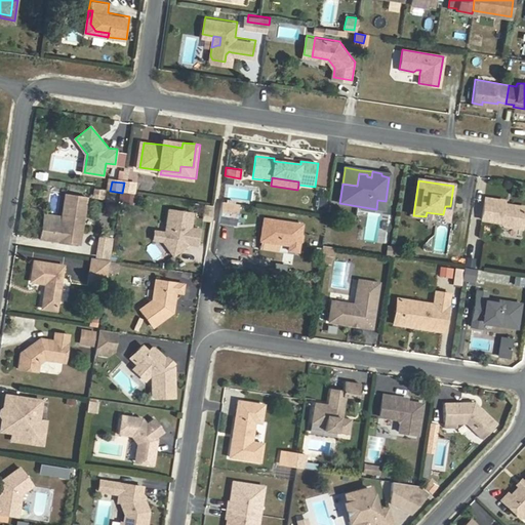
[(92,187),(90,198),(103,200),(105,189),(92,187)]
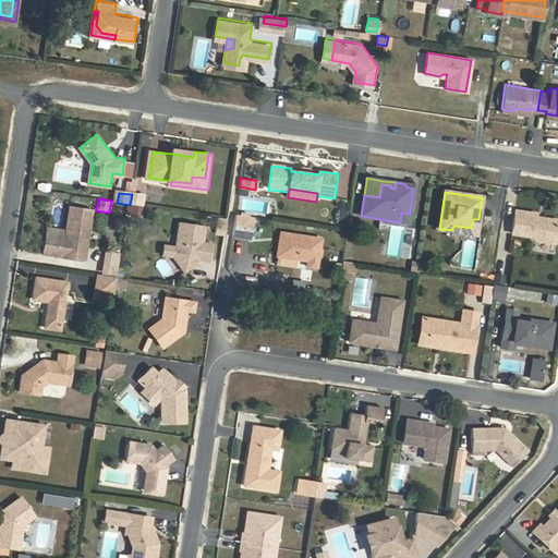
[(47,242),(45,256),(63,258),(86,262),(94,210),(72,207),(68,232),(67,238),(55,237),(47,242)]
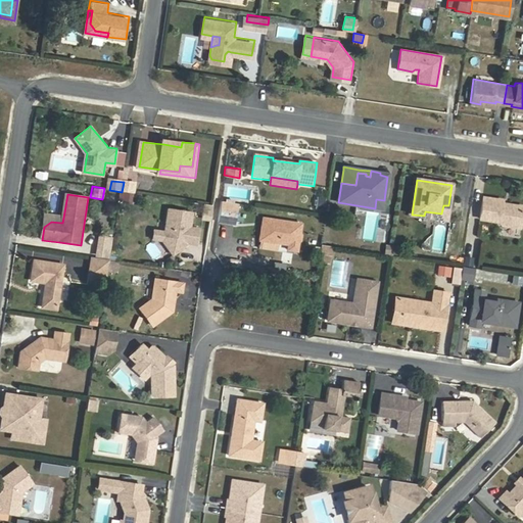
[(484,198),(481,219),(500,222),(503,226),(521,228),(522,211),(522,206),(511,205),(508,207),(503,206),(503,203),(503,200),(484,198)]
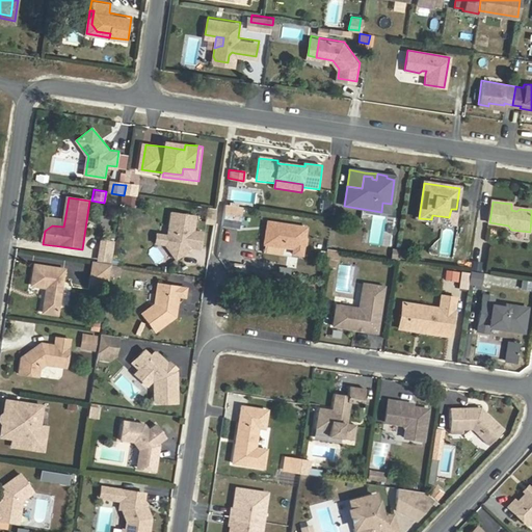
[(391,204),(382,203),(381,212),(390,213),(391,204)]
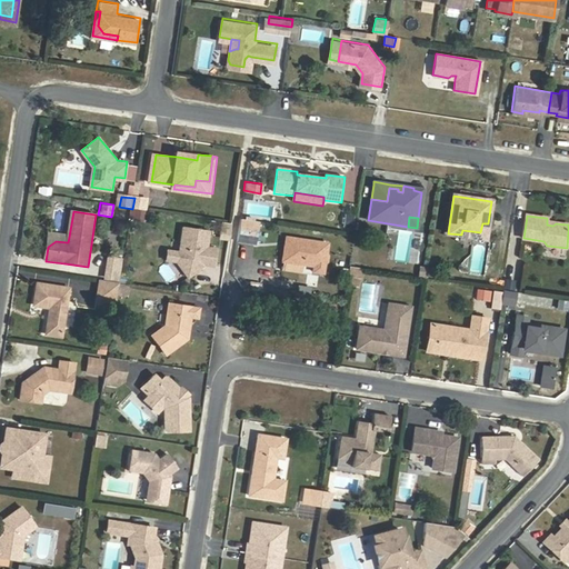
[(240,242),(249,243),(250,236),(259,237),(261,223),(243,220),(240,242)]
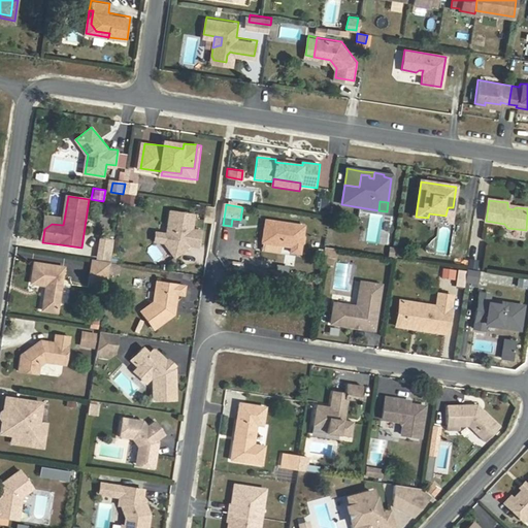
[(428,218),(451,222),(453,207),(448,207),(446,216),(429,213),(428,218)]
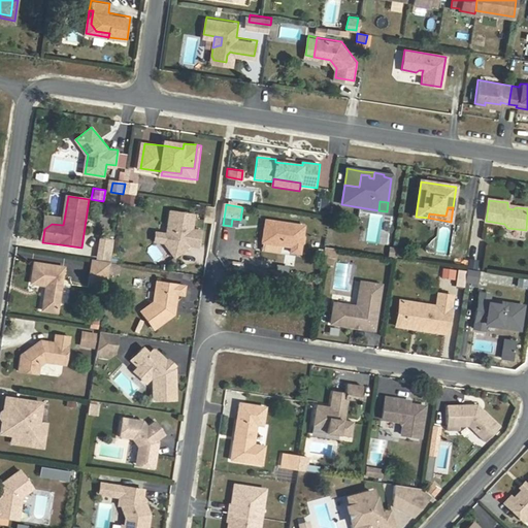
[(172,231),(170,233),(169,241),(179,256),(195,244),(204,245),(206,229),(197,228),(199,213),(175,209),(172,231)]
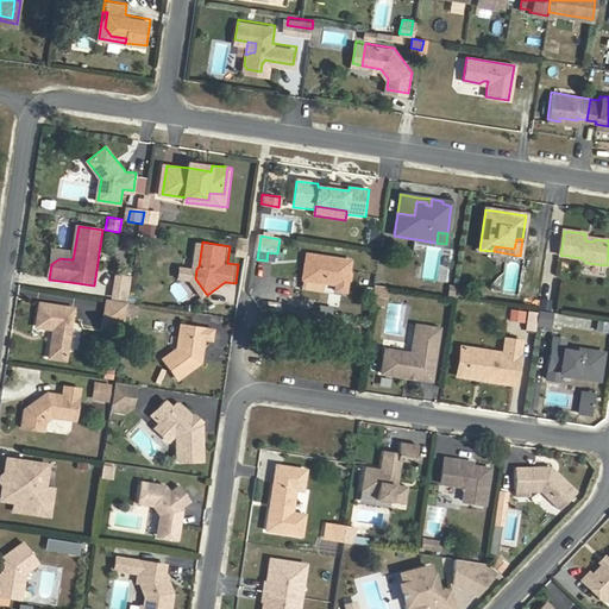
[(74,253),(54,251),(51,264),(60,258),(73,259),(74,253)]
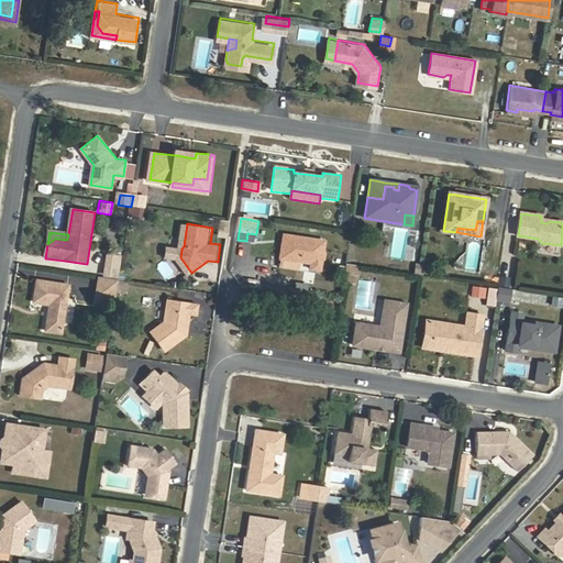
[(280,244),(278,260),(302,263),(301,268),(317,272),(319,261),(321,260),(321,254),(320,252),(321,242),(287,236),(287,242),(284,244),(280,244)]
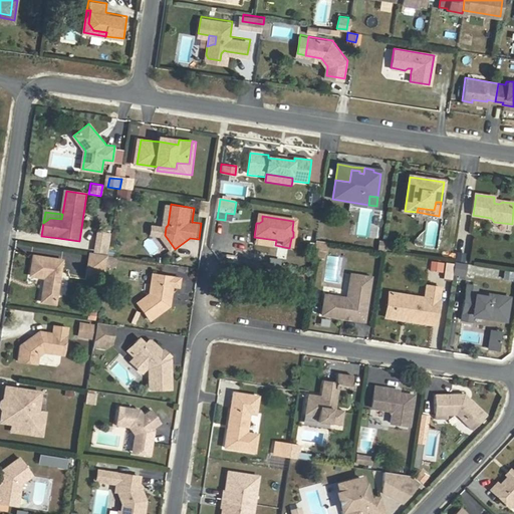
[(165,235),(166,227),(157,225),(155,234),(165,235)]
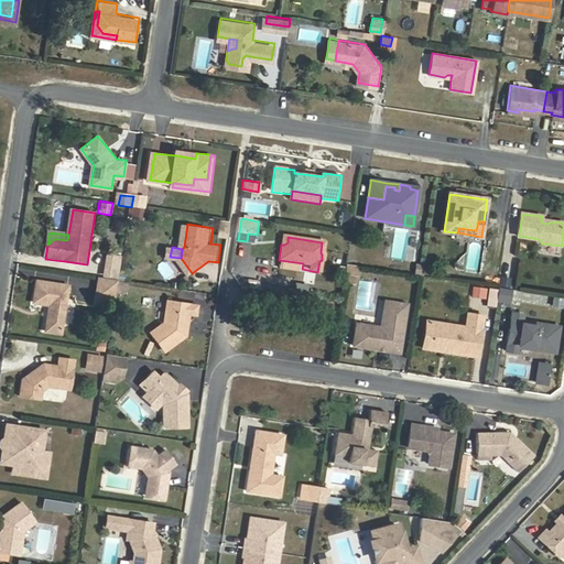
[(123,258),(107,256),(104,279),(120,281),(123,258)]
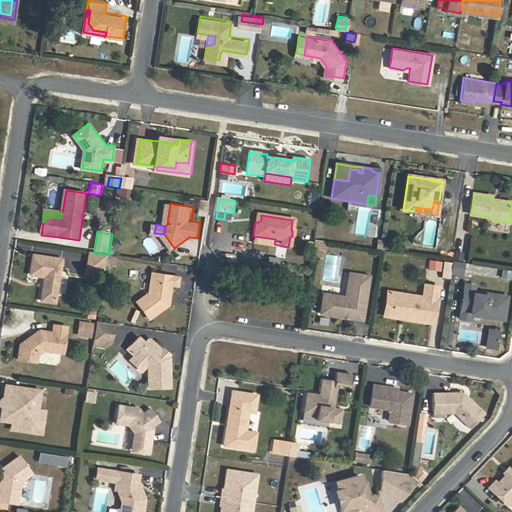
[(325,254),(326,242),(317,241),(315,253),(325,254)]
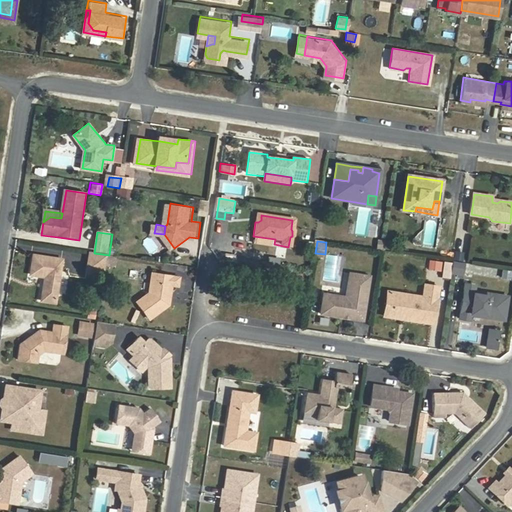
[(92,253),(89,270),(106,273),(109,255),(94,253),(92,253)]
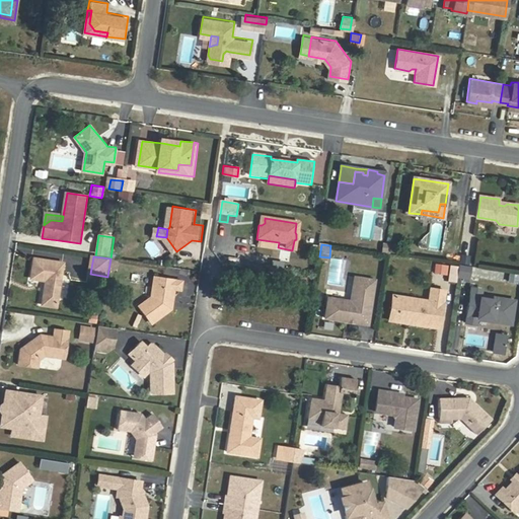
[(47,280),(43,304),(57,306),(64,264),(35,257),(31,277),(47,280)]
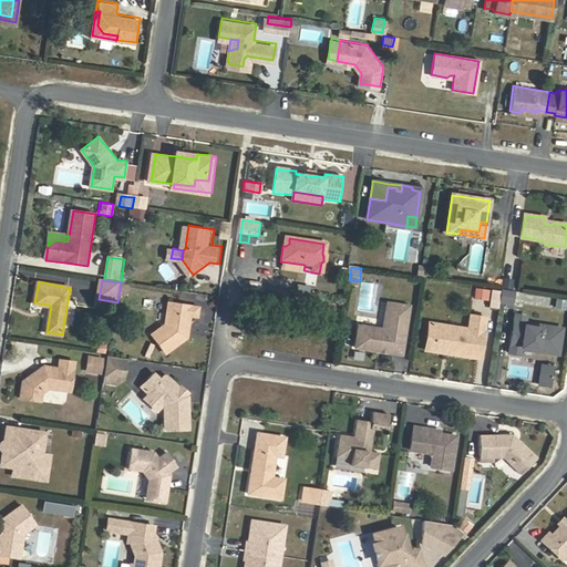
[(488,301),(488,288),(473,288),(473,300),(488,301)]
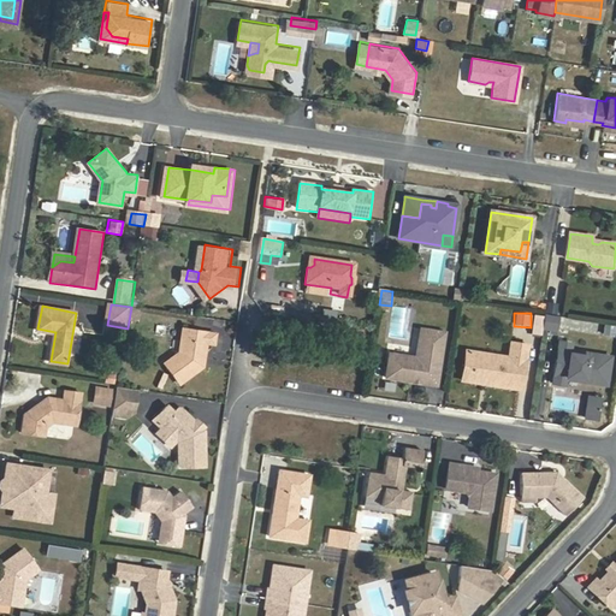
[(560,331),(561,317),(548,314),(545,329),(560,331)]
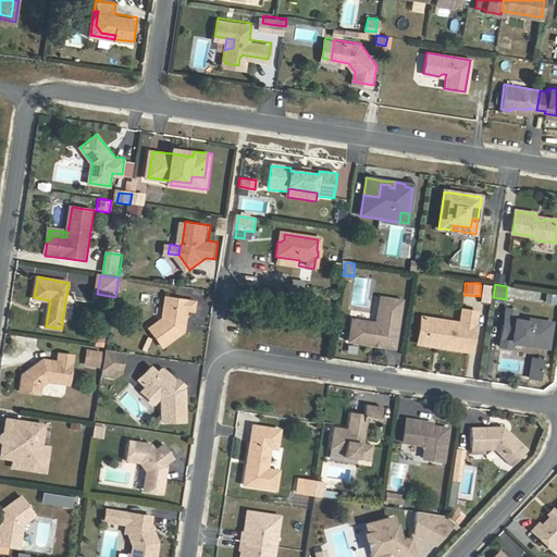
[(187,331),(192,309),(198,310),(199,301),(170,297),(166,318),(153,327),(166,346),(187,331)]
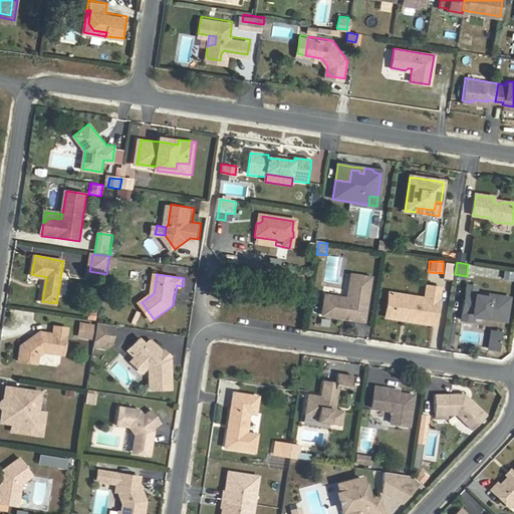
[(365,320),(372,276),(355,274),(351,277),(348,297),(330,295),(326,298),(323,314),(343,317),(346,315),(352,315),(354,318),(365,320)]
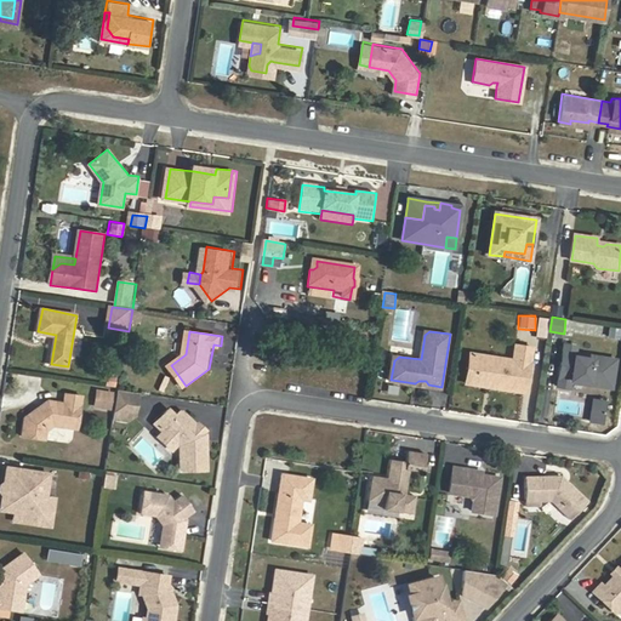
[(615,389),(619,360),(577,354),(579,347),(567,345),(565,355),(569,355),(568,364),(564,363),(560,387),(573,389),(574,381),(592,383),(591,386),(615,389)]
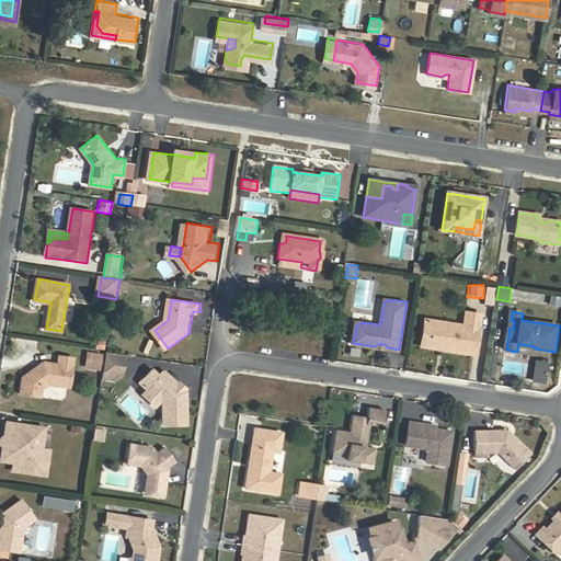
[(477,355),(483,315),(468,312),(466,325),(432,321),(428,341),(447,344),(446,351),(477,355)]
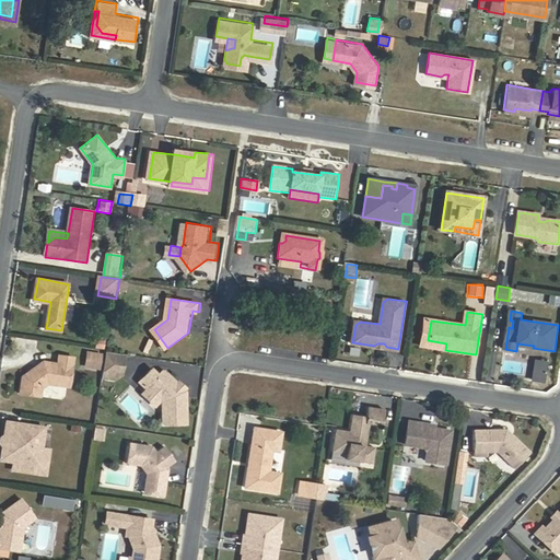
[(422,347),(445,350),(446,343),(428,340),(431,321),(427,319),(422,347)]
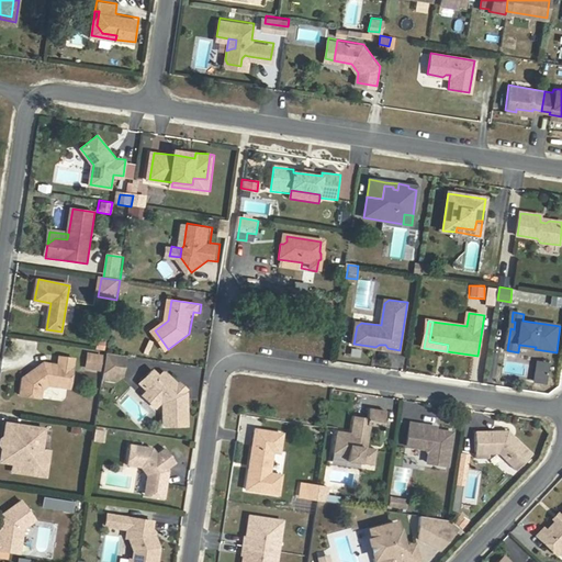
[(108,343),(99,341),(98,349),(107,351),(108,343)]
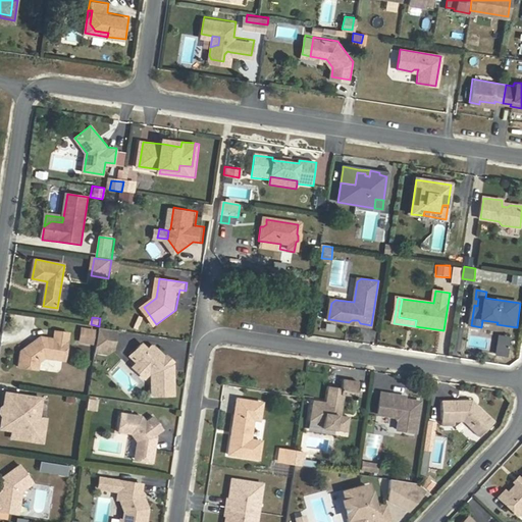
[(80,325),(75,342),(92,345),(95,328),(80,325)]
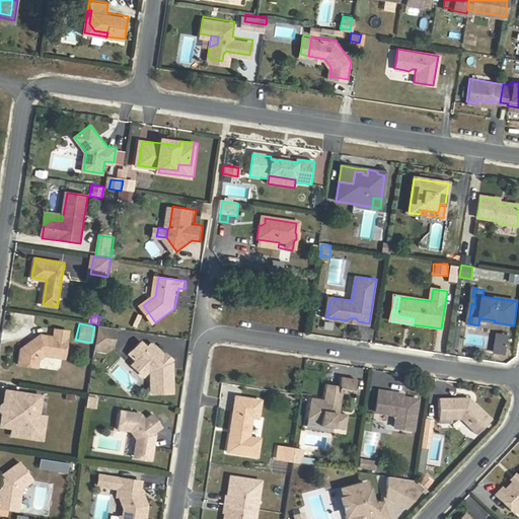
[(39,336),(20,350),(17,365),(38,368),(39,361),(45,356),(56,358),(57,351),(65,352),(68,331),(54,329),(53,338),(39,336)]
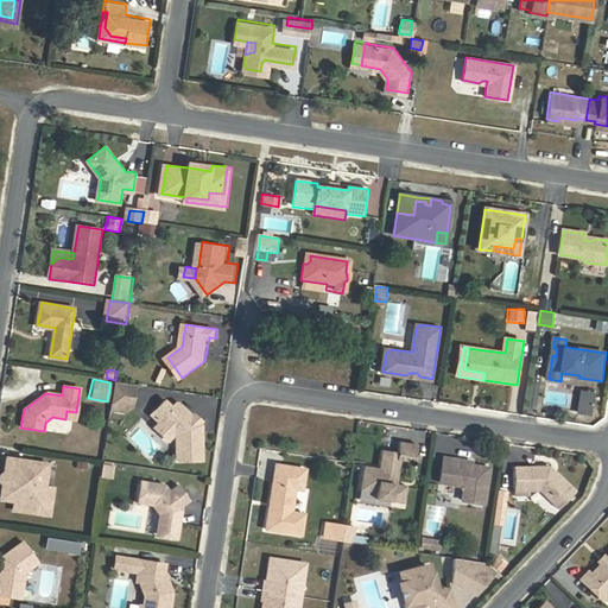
[(113,411),(125,413),(126,407),(132,407),(134,388),(116,386),(113,411)]
